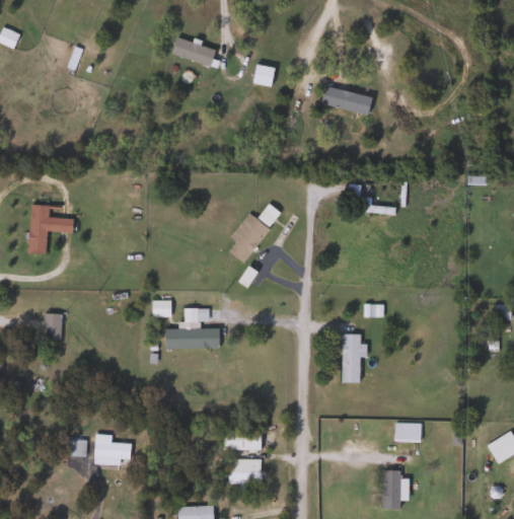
[(12,49),(0,42),(0,34),(4,27),(19,36),(12,49)]
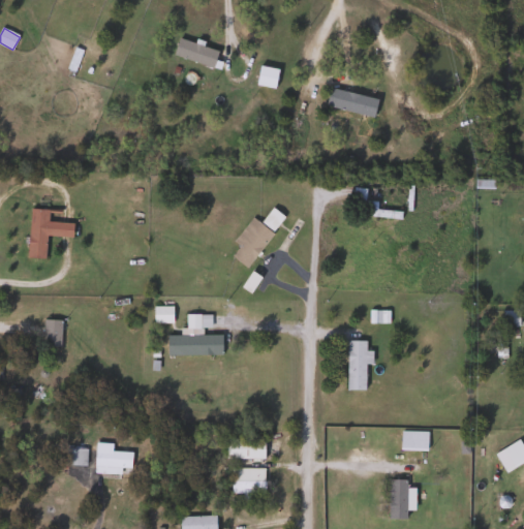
[(220,52),(215,68),(175,55),(181,38),(220,52)]
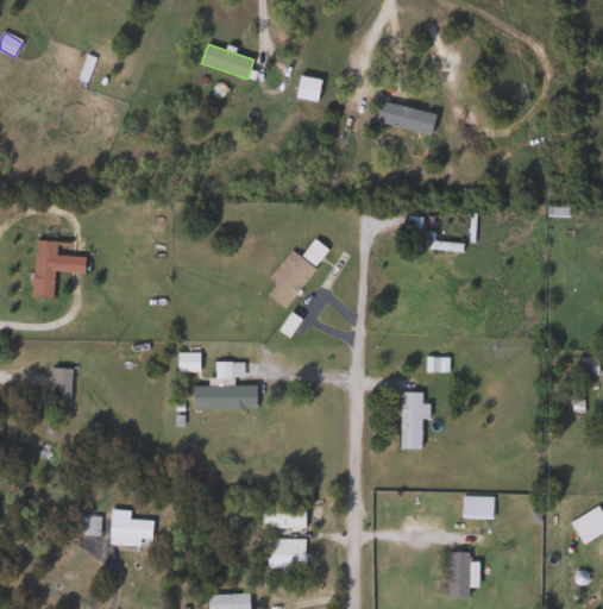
[(319,102),(297,99),(301,76),(322,81),(319,102)]
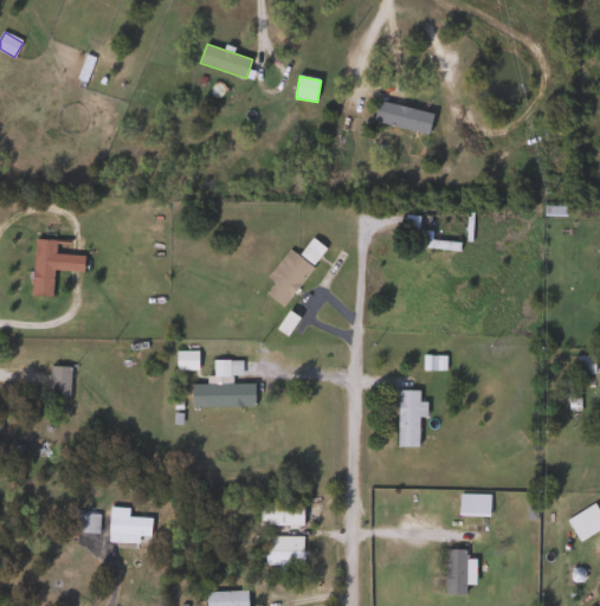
[(419,133),(379,123),(384,102),(424,113),(419,133)]
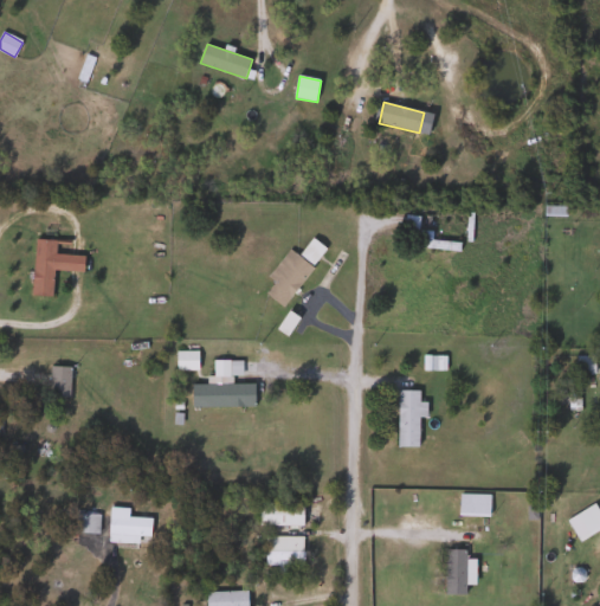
[(420,246),(420,239),(405,237),(407,216),(421,217),(420,231),(433,232),(432,247),(420,246)]
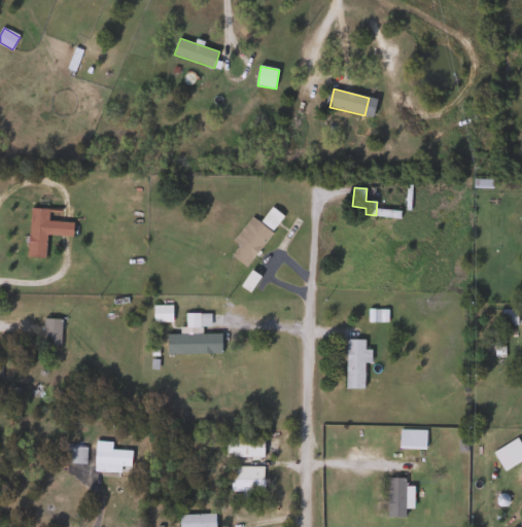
[(233,255),(240,244),(235,241),(253,216),(262,222),(273,207),(284,216),(248,267),(233,255)]
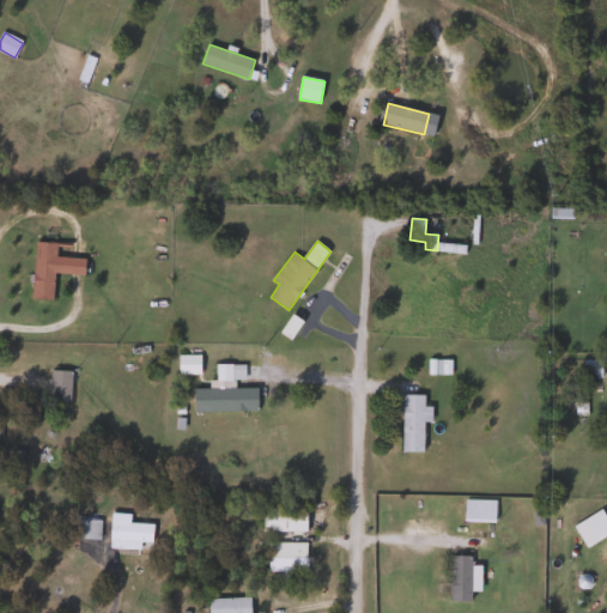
[(59,243),(58,256),(87,259),(86,274),(56,273),(55,299),(34,298),(37,242),(59,243)]
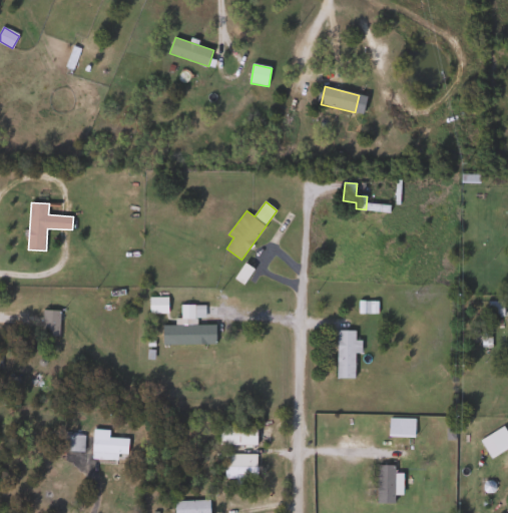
[(505,301),(505,316),(489,316),(489,301),(505,301)]
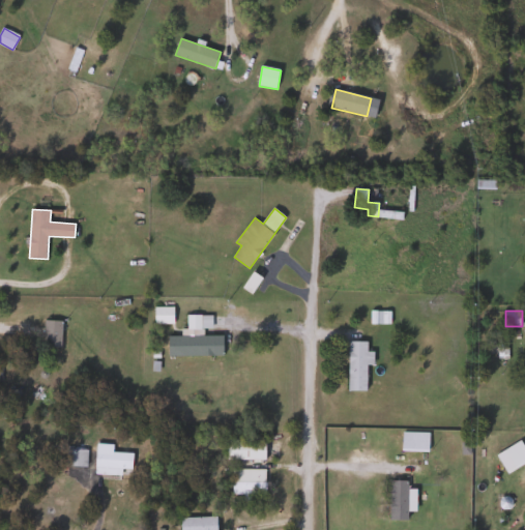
[(45,347),(45,320),(62,320),(62,347),(45,347)]
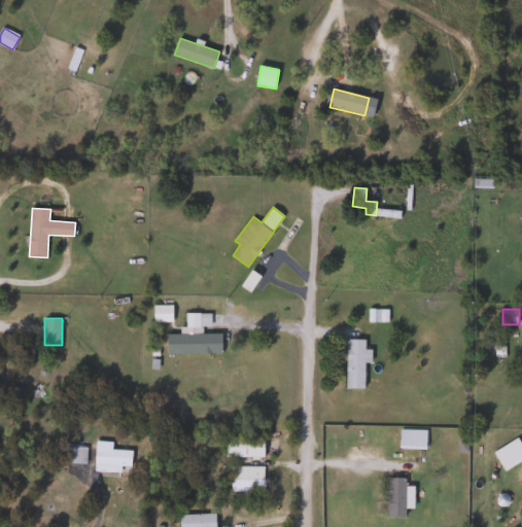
[(223,353),(169,353),(169,332),(223,332),(223,353)]
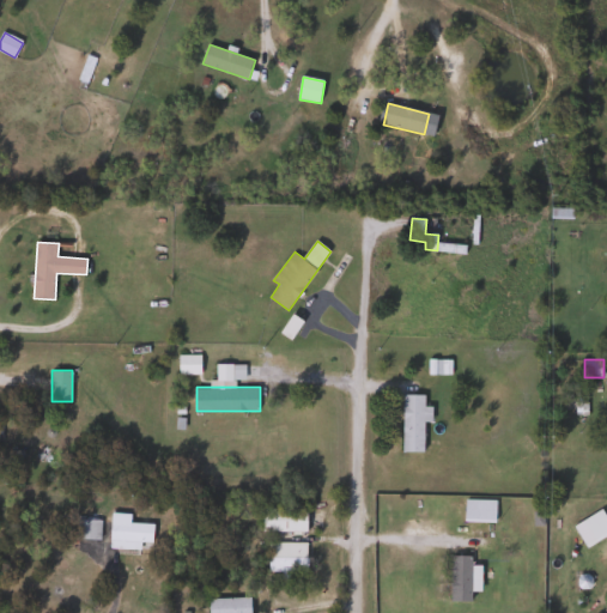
[(425,422),(425,451),(404,451),(404,394),(426,394),(426,406),(433,406),(433,422),(425,422)]
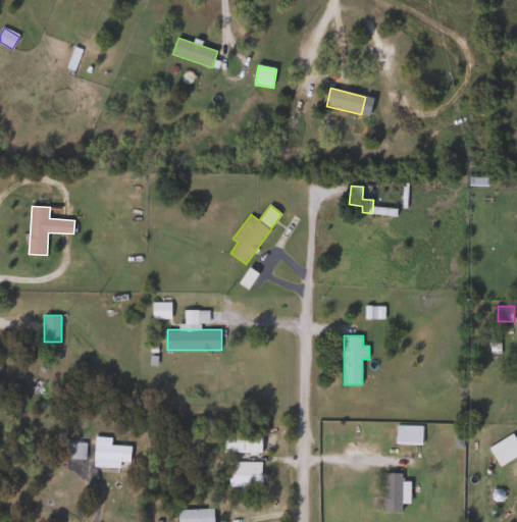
[(423,425),(423,444),(397,444),(397,425),(423,425)]
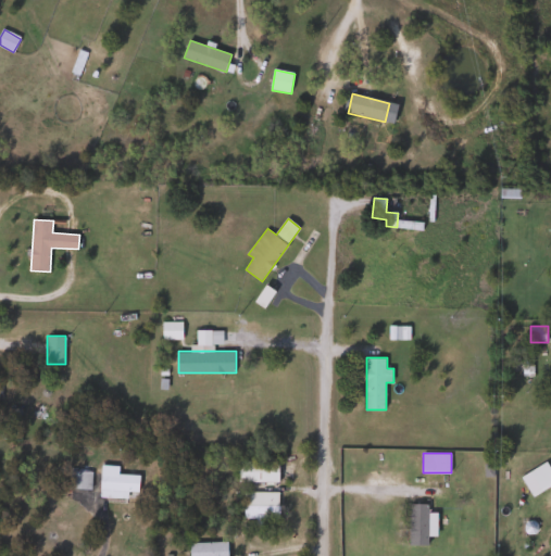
[(240,482),(240,460),(279,460),(279,482),(240,482)]
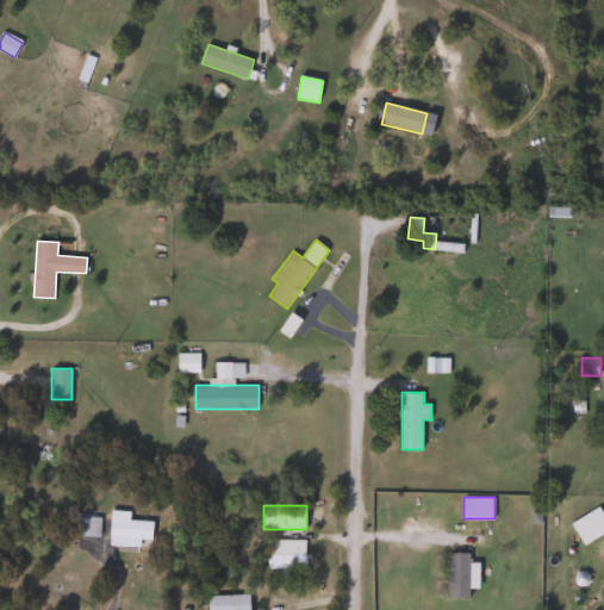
[(78,536),(78,517),(101,517),(101,536),(78,536)]
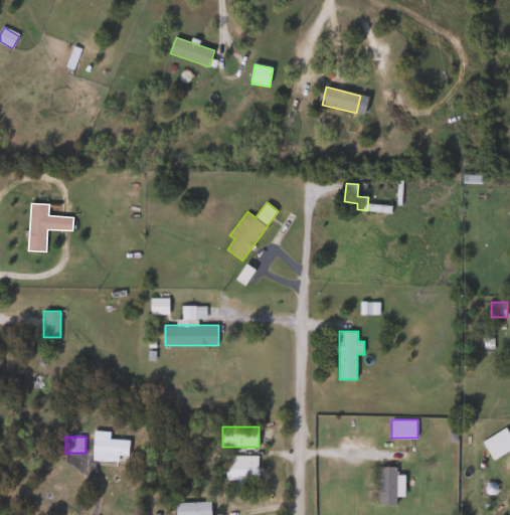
[(129,462),(94,461),(94,439),(130,440),(129,462)]
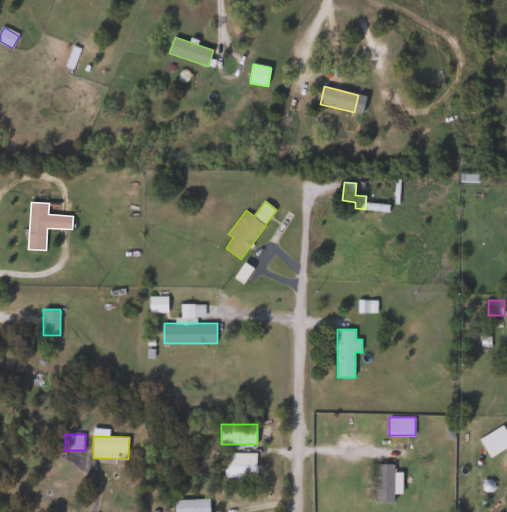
[(225,478),(225,453),(257,453),(257,478),(225,478)]
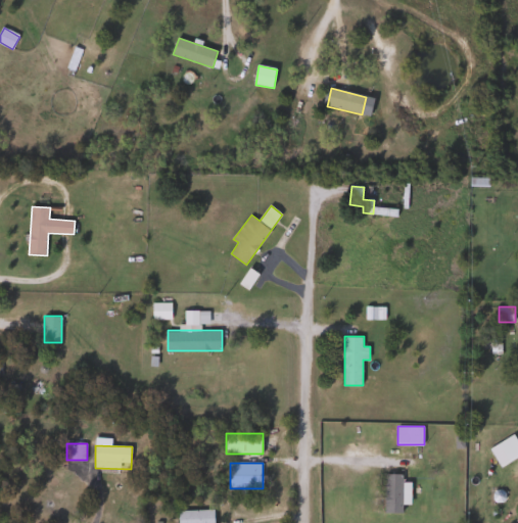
[(386,513),(386,474),(404,474),(404,513),(386,513)]
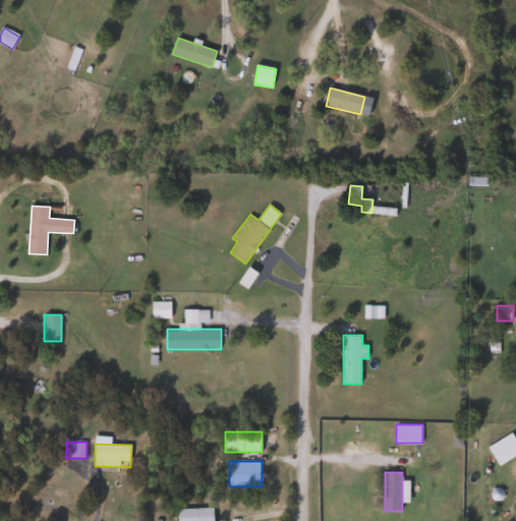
[(215,509),(215,520),(179,520),(179,509),(215,509)]
